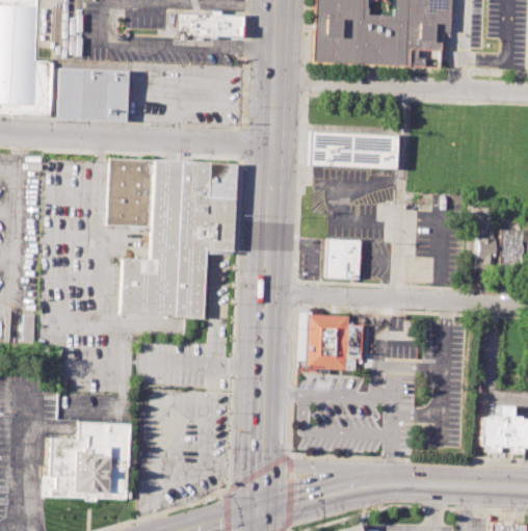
[(50,116),(0,113),(0,0),(36,0),(34,61),(53,62),(50,116)]
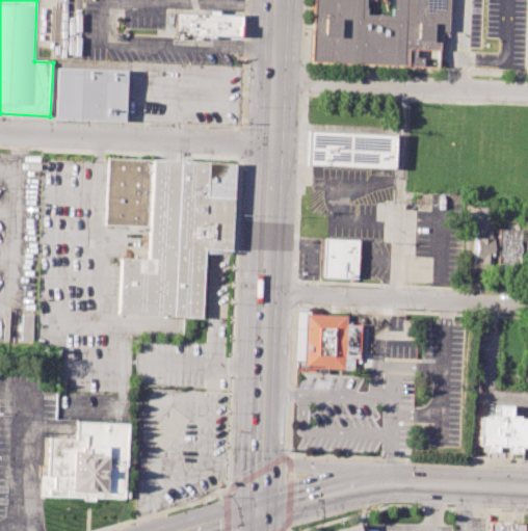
[(444,68),(313,62),(315,0),(456,0),(455,32),(445,31),(444,68)]
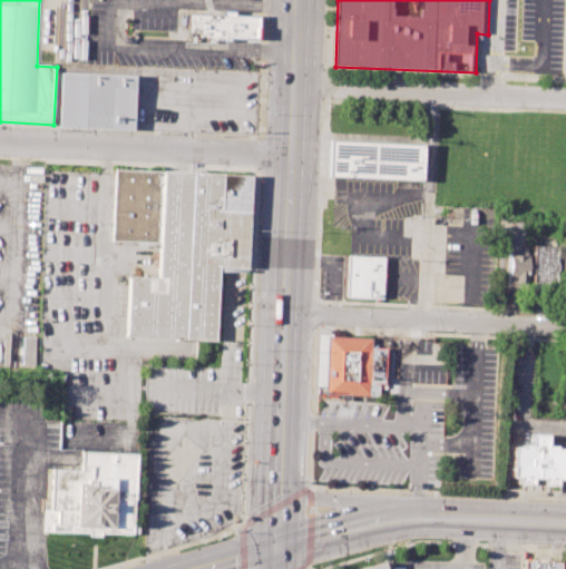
[(186,13),(261,16),(260,40),(185,38),(186,13)]
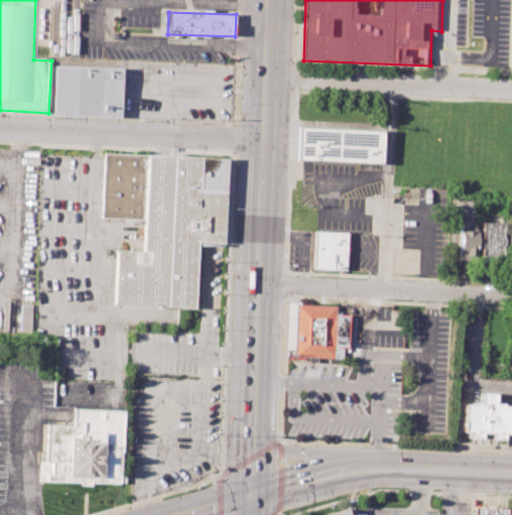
[(123,70),(122,118),(54,115),(56,68),(123,70)]
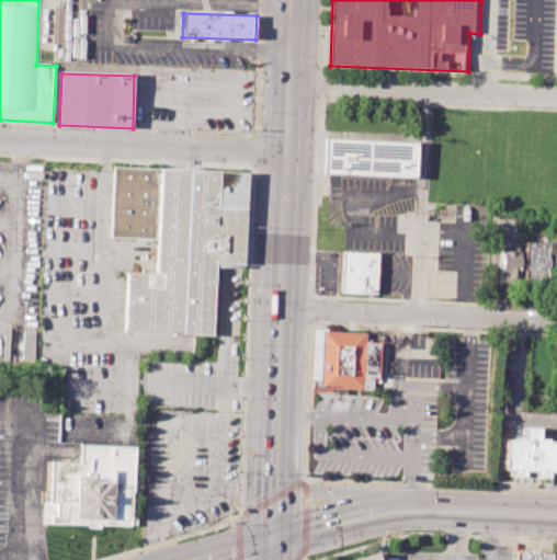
[(327,139),(419,140),(418,176),(326,175),(327,139)]
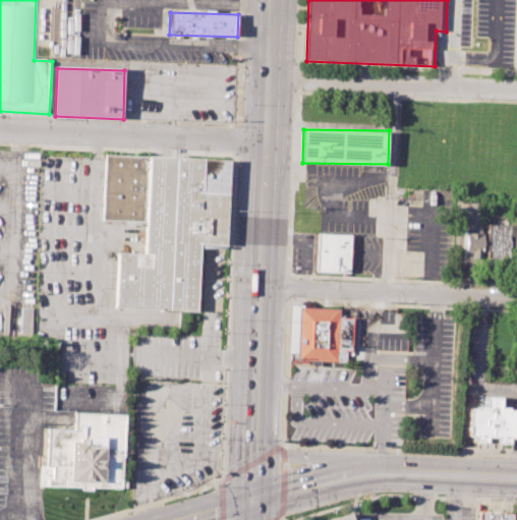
[(108,156),(235,161),(231,245),(227,245),(208,244),(205,244),(202,312),(118,308),(120,253),(149,254),(150,222),(105,220),(108,159),(108,156)]
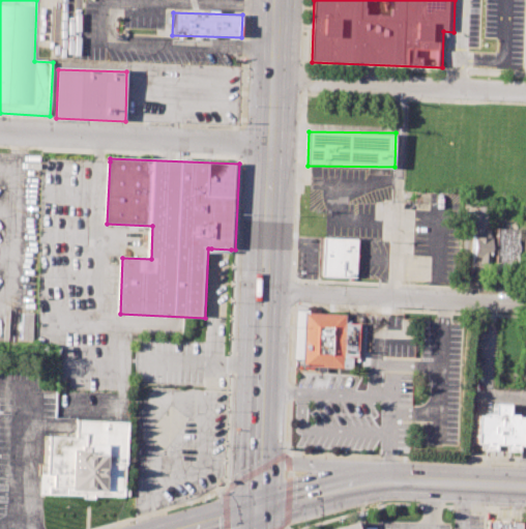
[(499,224),(523,225),(521,266),(497,265),(499,224)]
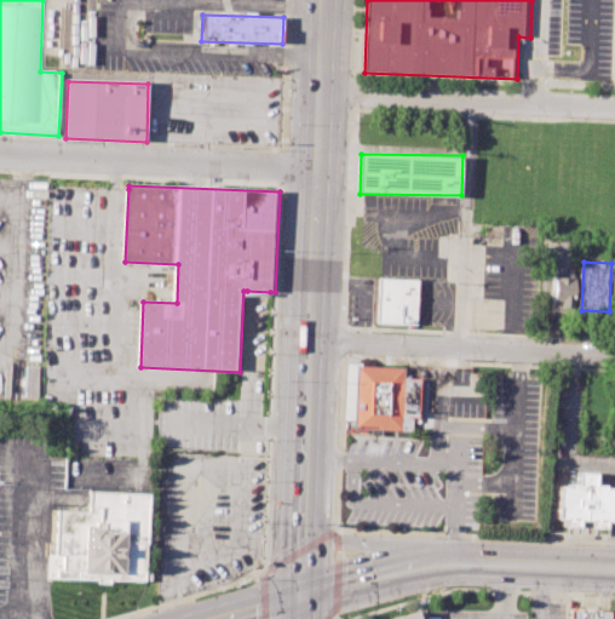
[(555,278),(576,278),(576,313),(553,313),(555,278)]
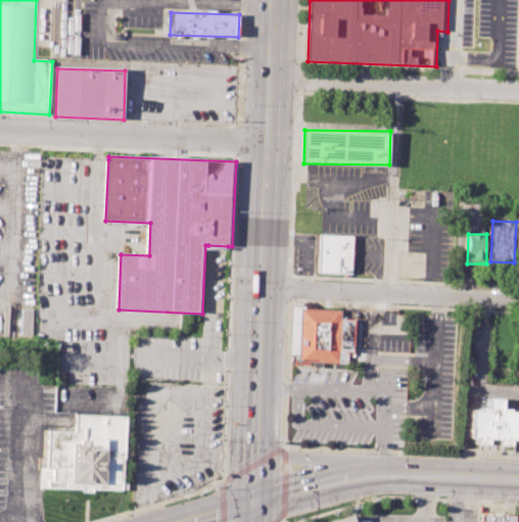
[(323,236),(356,237),(355,275),(322,274),(323,236)]
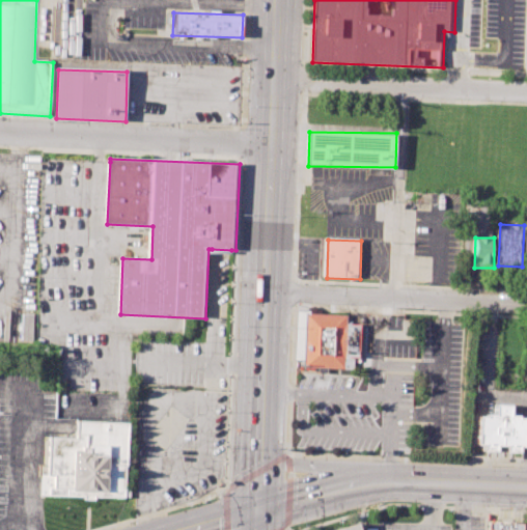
[(303,367),(304,314),(345,316),(345,324),(363,325),(362,357),(358,357),(357,369),(303,367)]
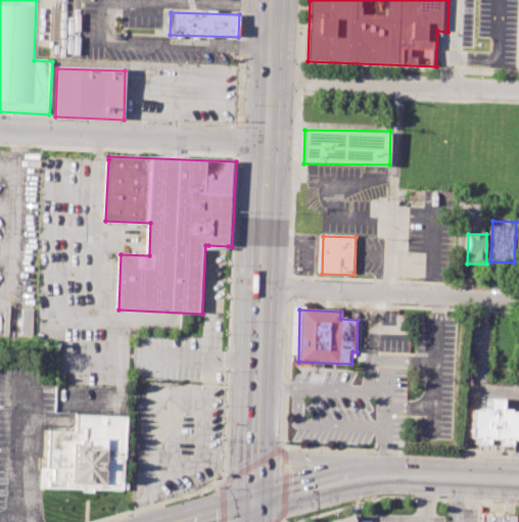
[(518,411),(504,410),(505,400),(489,400),(489,410),(474,410),(473,437),(479,437),(478,444),(490,444),(491,439),(500,440),(500,445),(512,445),(514,439),(518,440),(518,411)]
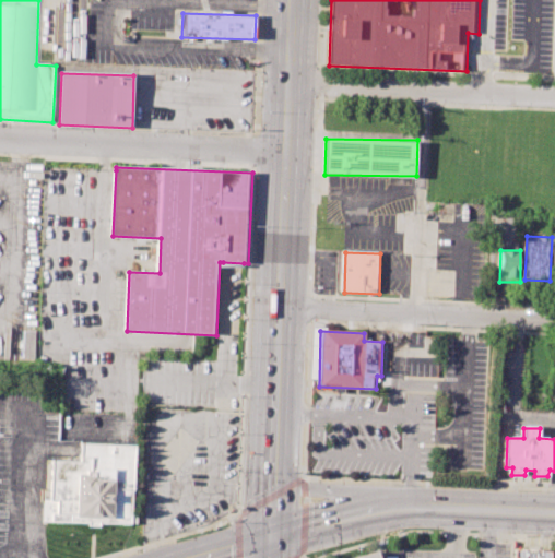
[(132,525),(50,523),(51,464),(82,465),(82,442),(136,444),(132,525)]
